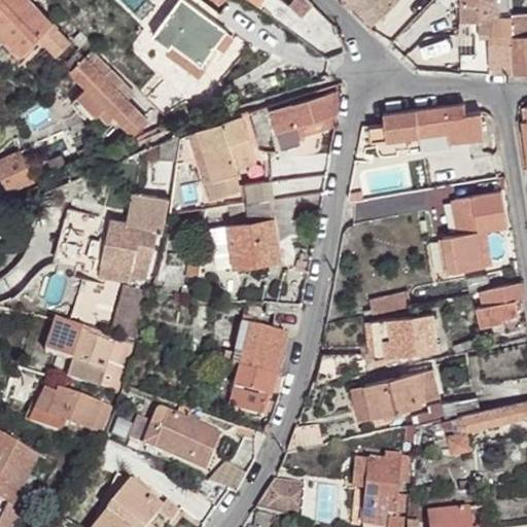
[(37,36),(1,0),(0,0),(0,33),(19,54),(37,36)]
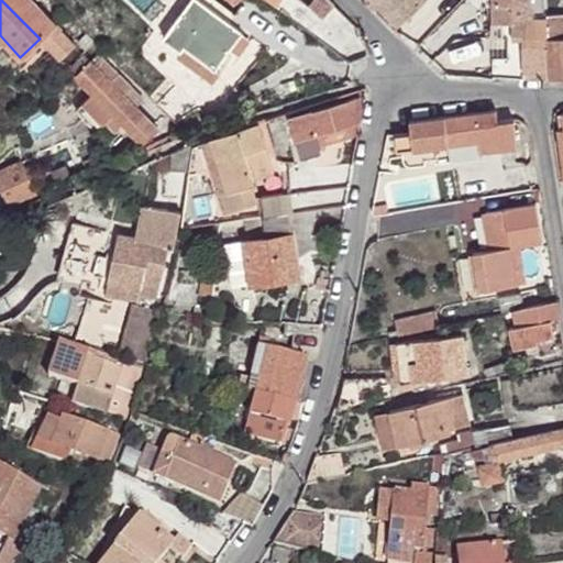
[(1,0),(40,39),(59,58),(75,44),(32,0),(1,0)]
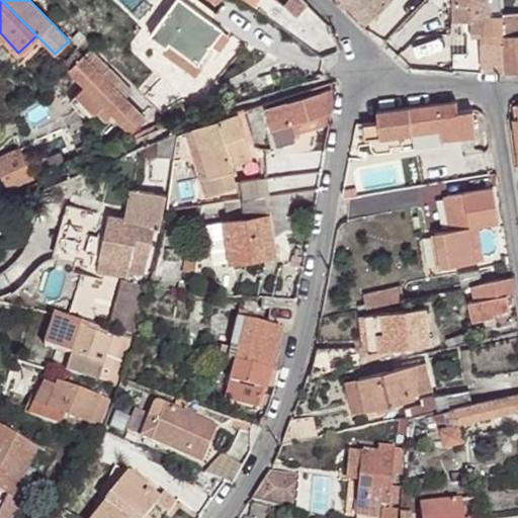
[(223,28),(185,0),(174,0),(150,33),(166,45),(169,40),(197,62),(223,28)]
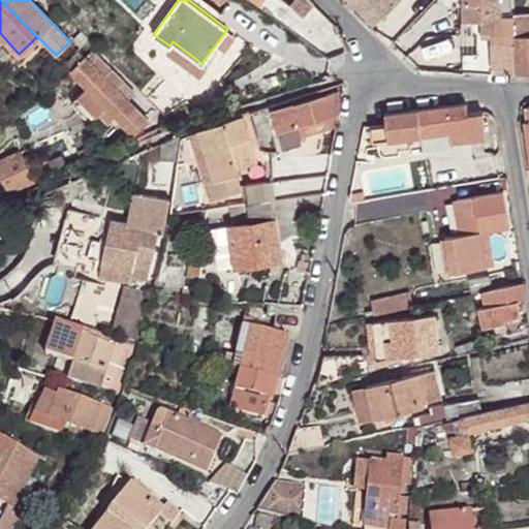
[(311,0),(294,0),(290,5),(302,17),(314,2),(311,0)]
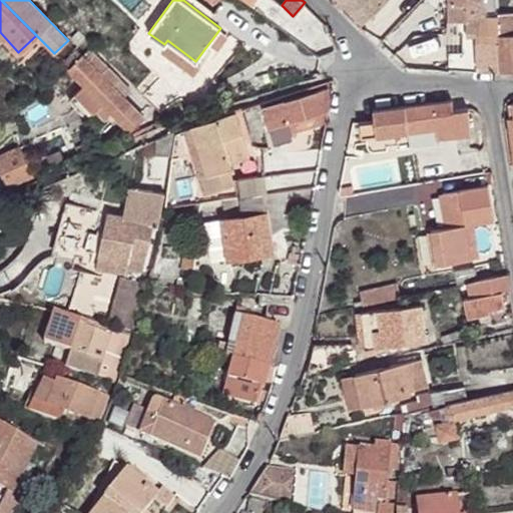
[(338,0),(362,24),(385,0),(338,0)]
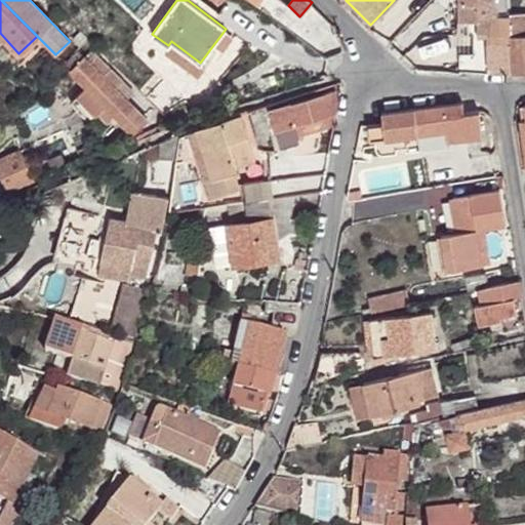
[(505,11),(507,11),(506,0),(500,0),(500,1),(495,2),(496,12),(505,11)]
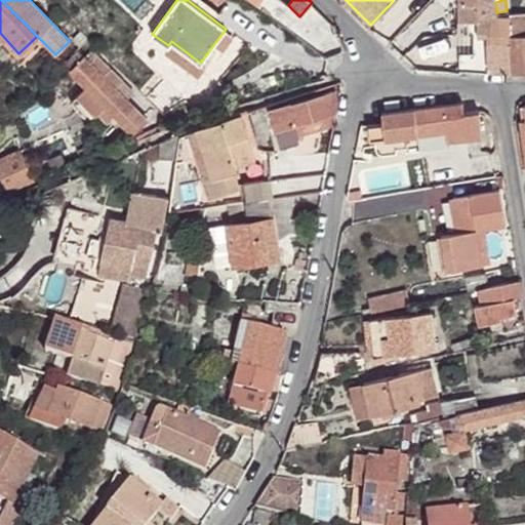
[(524,0),(507,0),(509,34),(524,33),(524,0)]
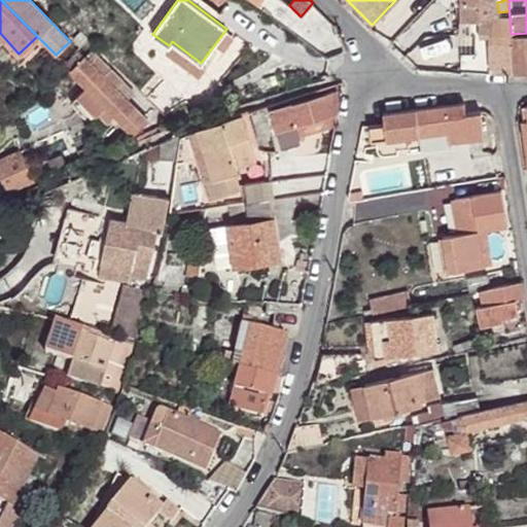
[(322,37),(336,25),(313,2),(301,16),(322,37)]
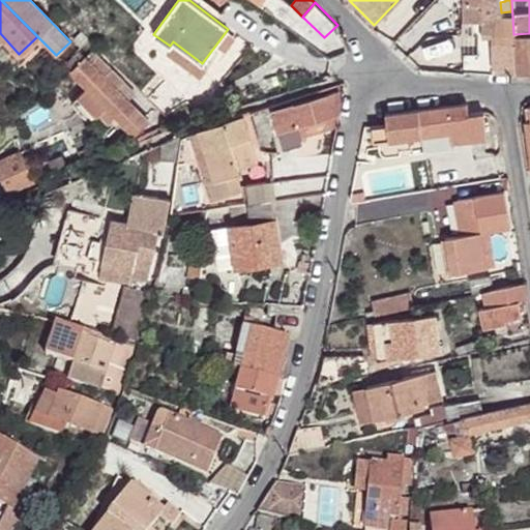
[(501,16),(501,12),(500,2),(481,3),(482,17),(501,16)]
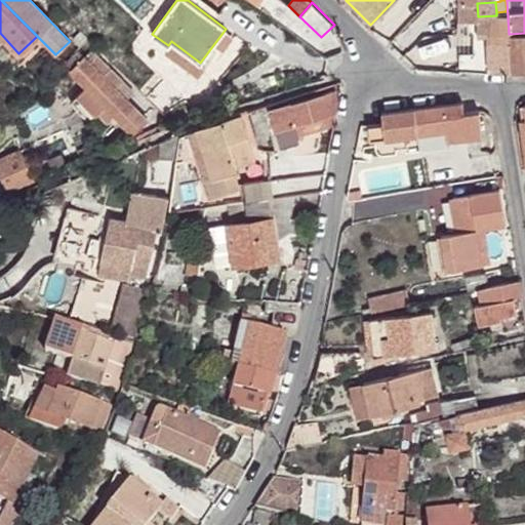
[(477,3),(459,4),(460,25),(474,24),(474,57),(456,56),(455,71),(487,72),(487,66),(509,66),(509,64),(507,64),(505,11),(496,12),(496,15),(478,16),(477,3)]
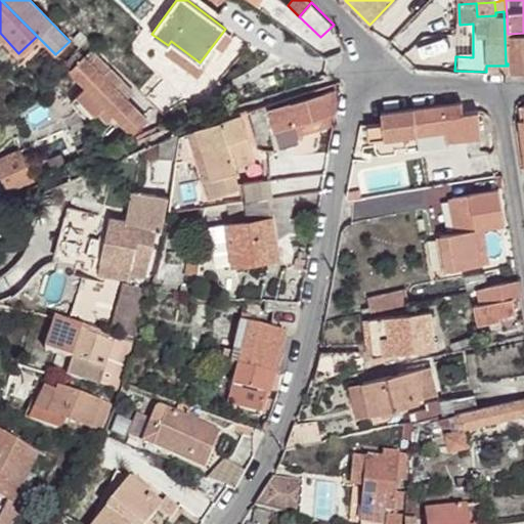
[(299,16),(290,8),(278,23),(316,52),(338,38),(334,25),(320,37),(299,16)]
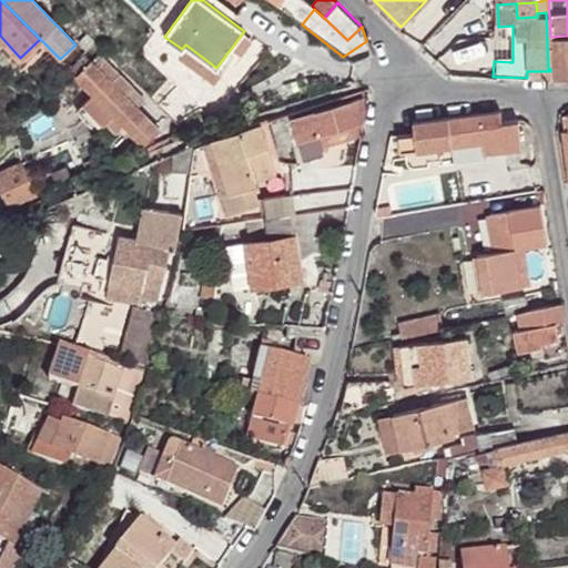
[(0,36),(0,46),(16,62),(20,58),(0,36)]
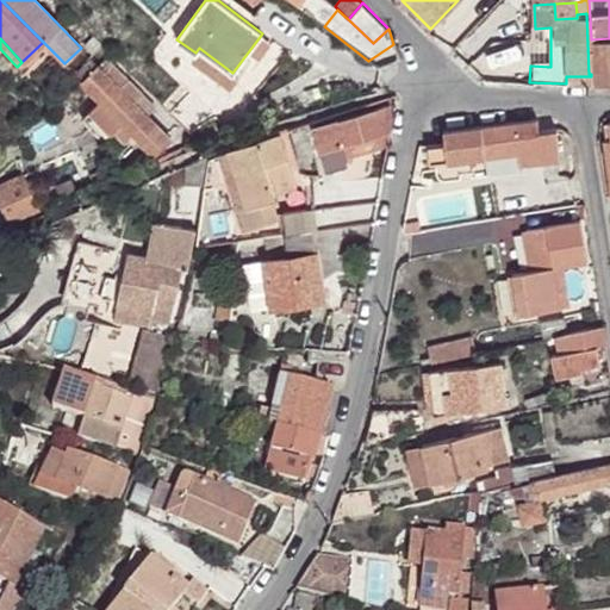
[(595,85),(609,83),(609,38),(591,39),(595,85)]
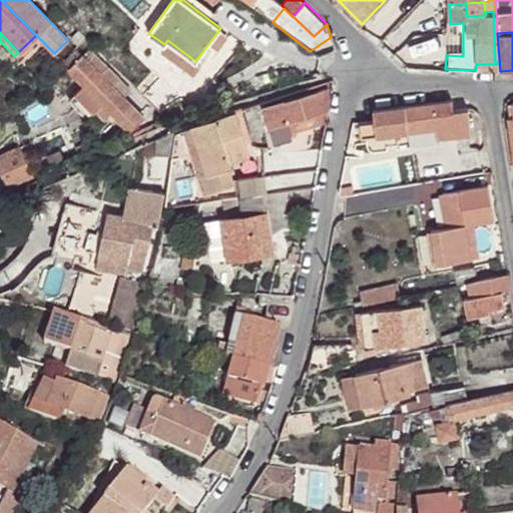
[(143,117),(122,96),(112,86),(107,81),(101,74),(81,54),(68,66),(85,84),(112,113),(129,131),(143,117)]
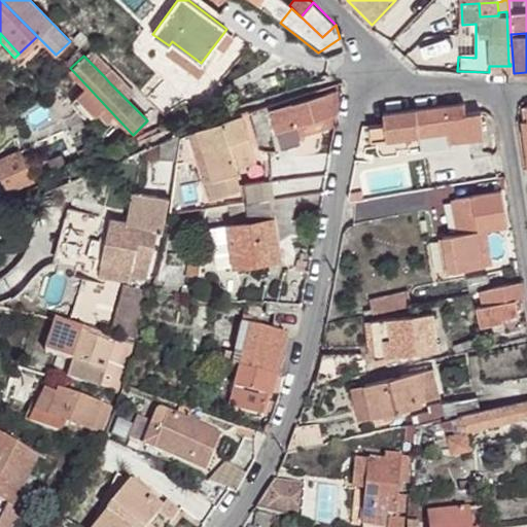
[(115,89),(121,82),(123,82),(110,69),(104,76),(110,83),(115,89)]
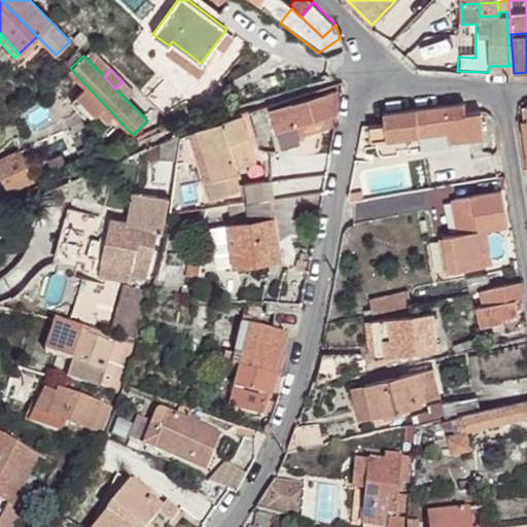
[(115,89),(126,99),(132,94),(121,82),(115,89)]
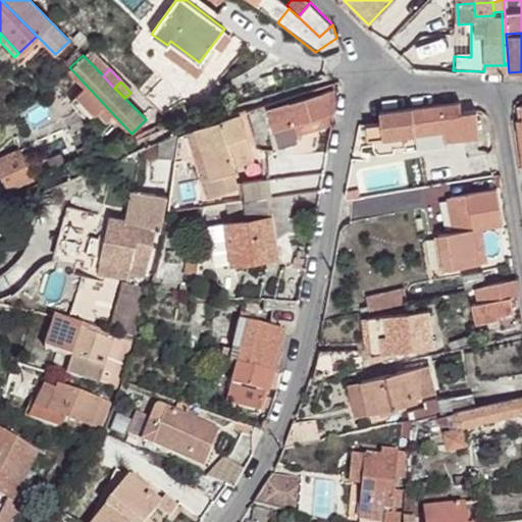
[(97,132),(114,115),(87,86),(69,102),(97,132)]
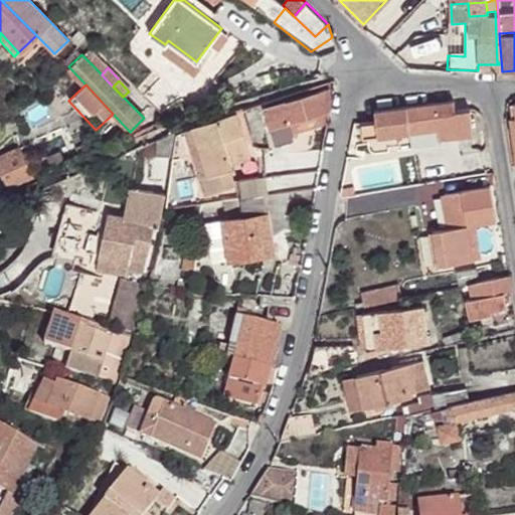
[(330,111),(331,99),(329,98),(327,90),(264,108),(274,146),(293,141),(291,133),(289,123),(313,116),(314,118),(321,115),(320,114),(330,111)]
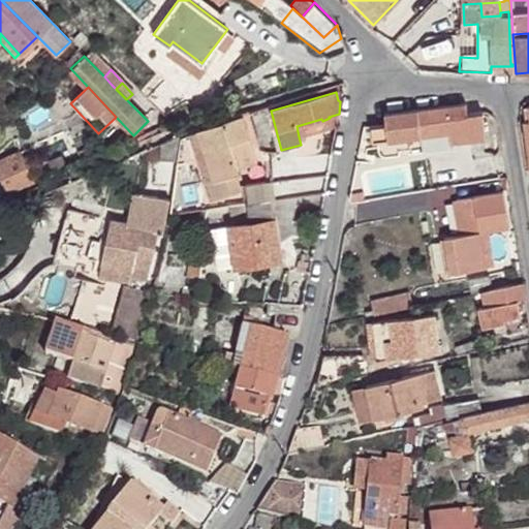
[(466,114),(465,103),(440,106),(384,114),(385,124),(369,126),(371,142),(375,141),(440,132),(475,129),(484,127),(481,112),(466,114)]
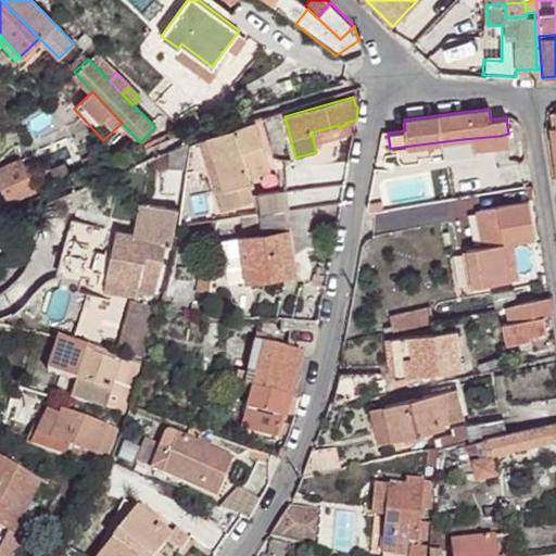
[(314,143),(354,131),(356,119),(345,123),(346,124),(339,127),(338,125),(312,133),(314,143)]
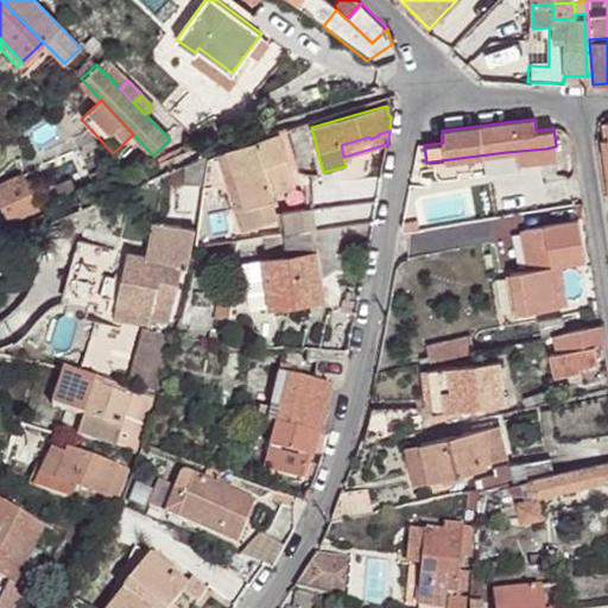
[(271,184),(291,178),(279,135),(229,152),(246,208),(241,210),(247,229),(278,220),(272,201),(274,201),(274,196),(271,184)]
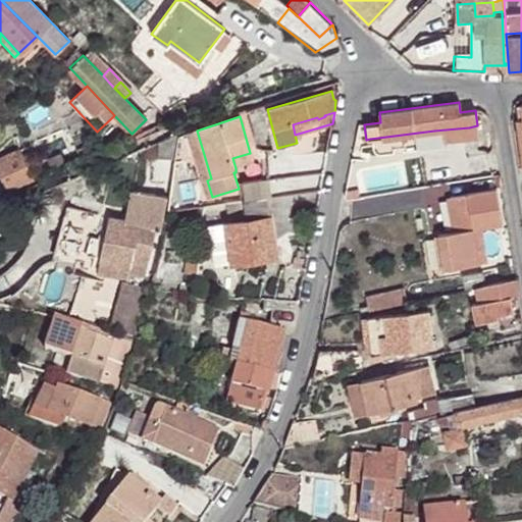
[(469,127),(434,131),(435,140),(477,136),(477,125),(469,127)]
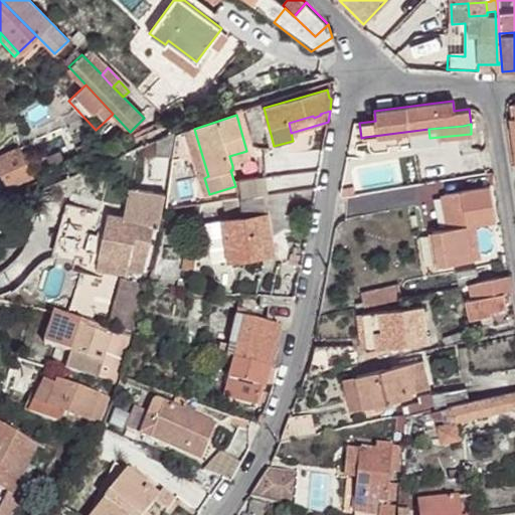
[(175,131),(155,140),(154,154),(173,156),(175,131)]
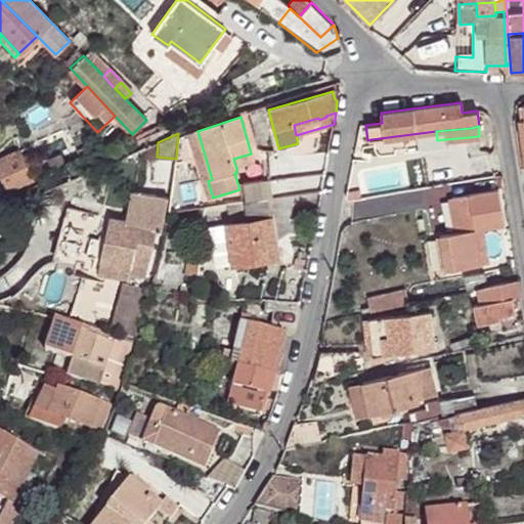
[(0,159),(0,170),(8,189),(32,180),(19,150),(0,159)]
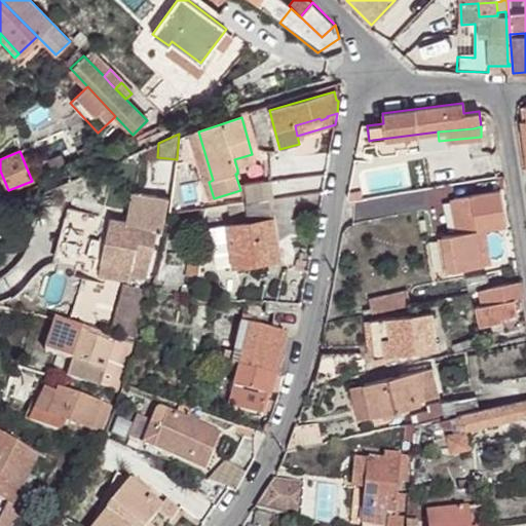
[(140,151),(134,154),(137,160),(142,157),(140,151)]
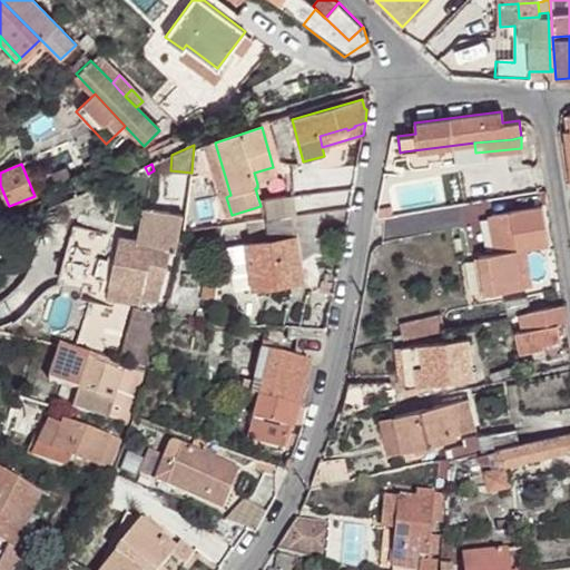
[(276,178),(273,167),(254,173),(257,184),(276,178)]
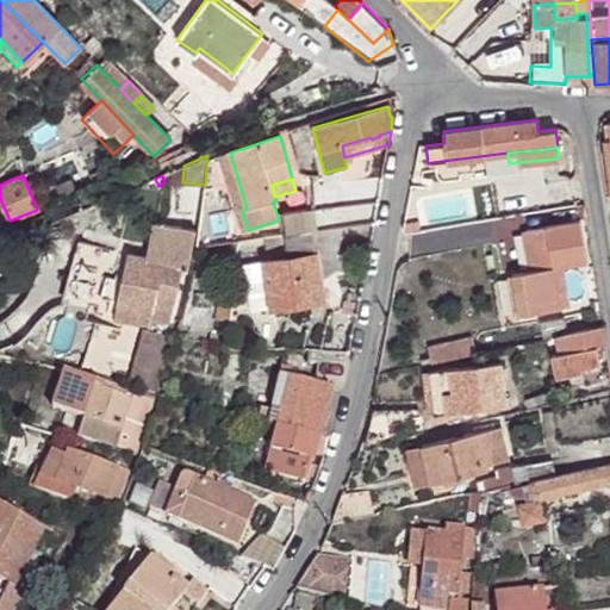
[(318,231),(316,211),(285,215),(288,235),(313,231),(318,231)]
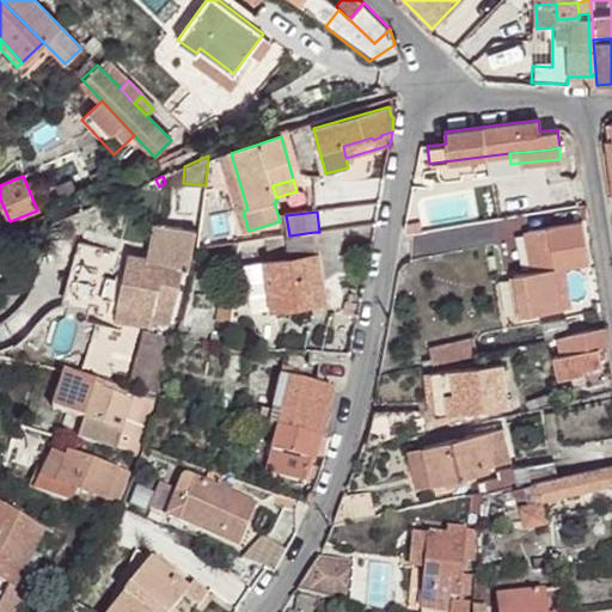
[(554,269),(562,268),(587,263),(581,222),(548,227),(554,269)]
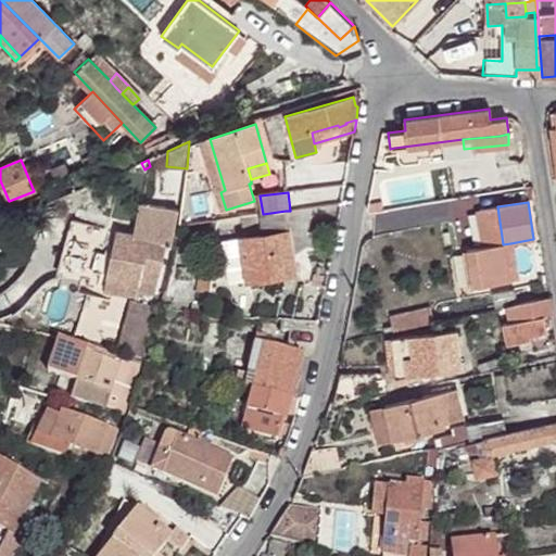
[(171,245),(179,212),(142,206),(135,238),(117,234),(104,291),(136,299),(138,290),(141,274),(158,277),(166,243),(171,245)]
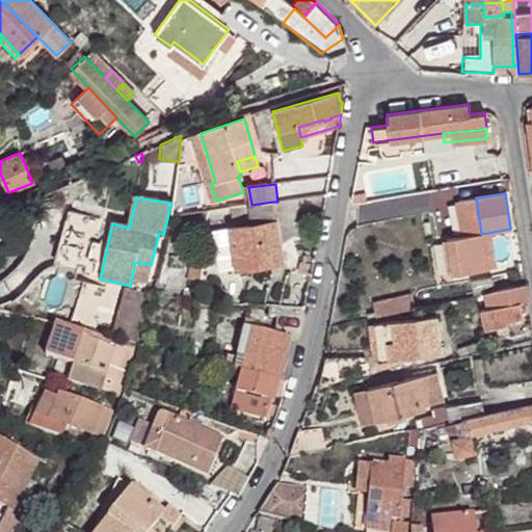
[(464,237),(481,234),(476,197),(459,200),(464,237)]
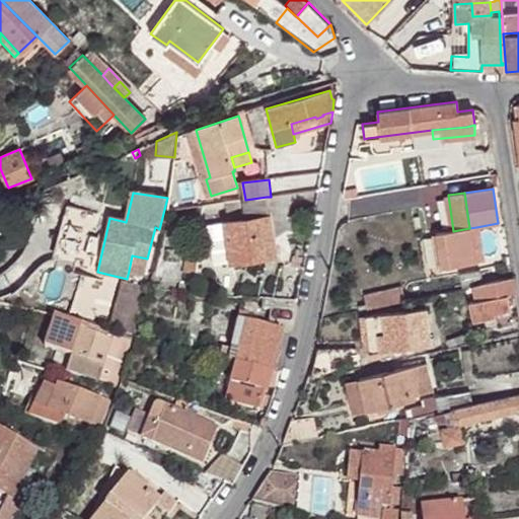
[(245,200),(242,200),(244,214),(230,216),(230,222),(208,225),(213,266),(265,260),(264,251),(274,250),(270,217),(267,197),(245,200)]
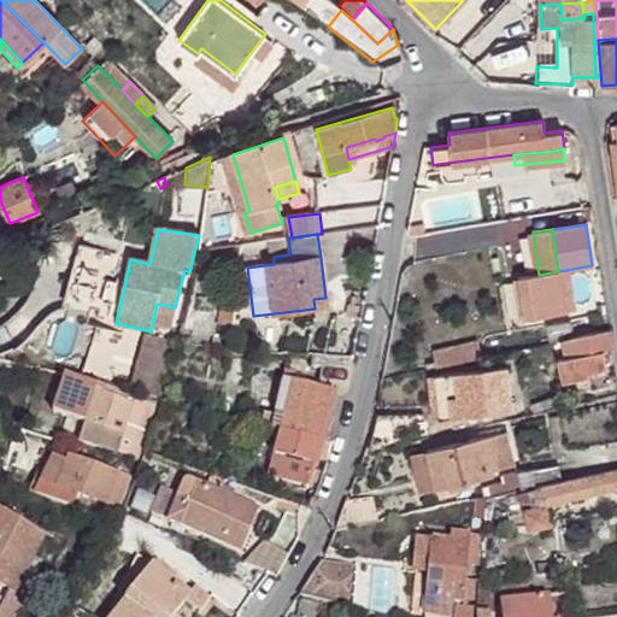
[(110,257),(77,247),(60,307),(83,313),(84,309),(95,311),(110,257)]
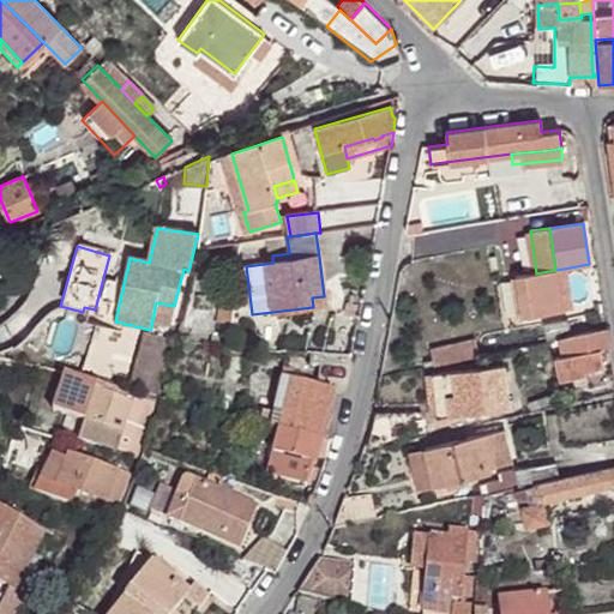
[(570,312),(564,269),(555,270),(564,313),(570,312)]
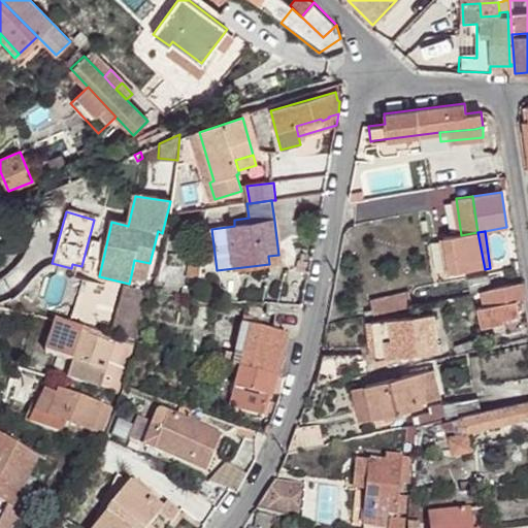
[(485,269),(477,232),(461,235),(438,239),(444,276),(485,269)]
